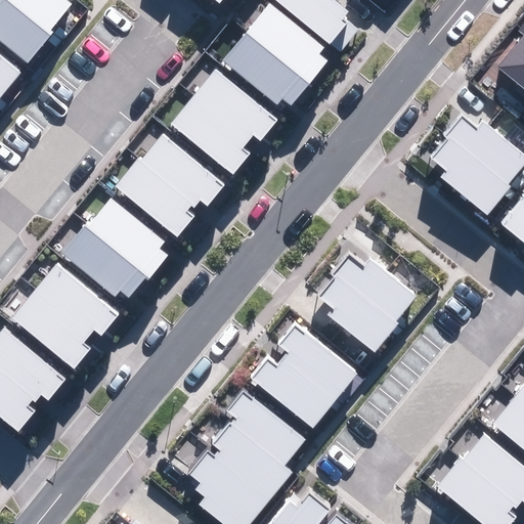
[(0,0),(0,40),(28,63),(53,32),(51,30),(72,4),(67,0),(0,0)]
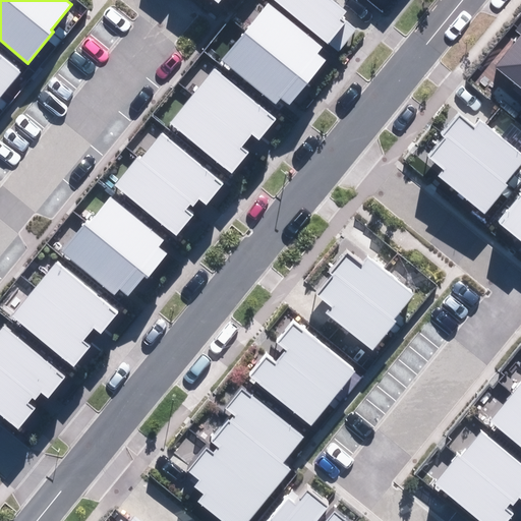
[(273,0),(338,52),(357,30),(342,17),(347,11),(332,0),(273,0)]
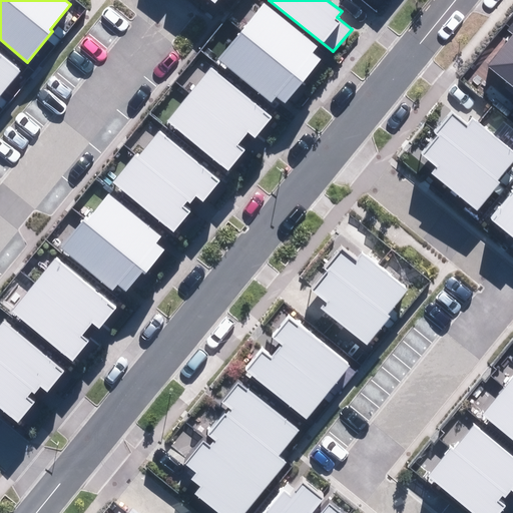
[(277,96),(285,103),(321,59),(314,53),(319,46),(265,2),(217,58),(272,102),(277,96)]
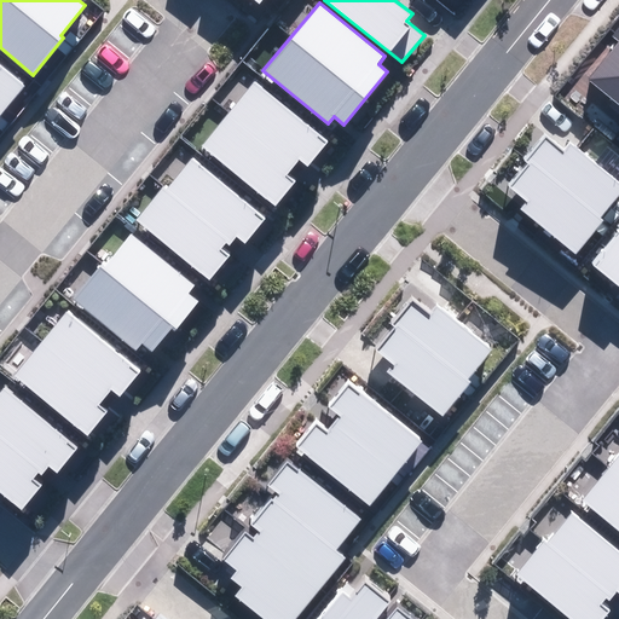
[(618,103),(618,27),(613,36),(618,40),(618,41),(589,80),(618,103)]
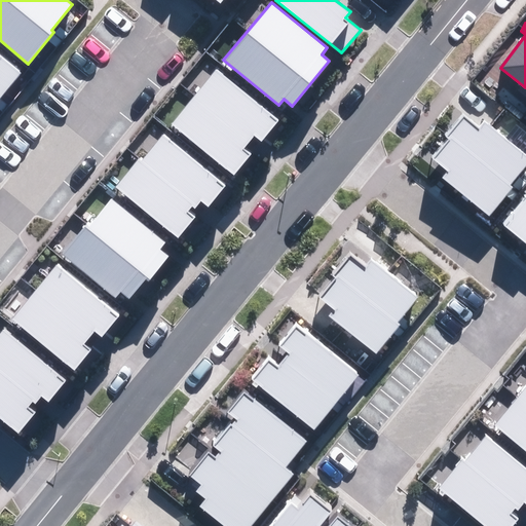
[(0,98),(20,73),(0,57),(0,98)]
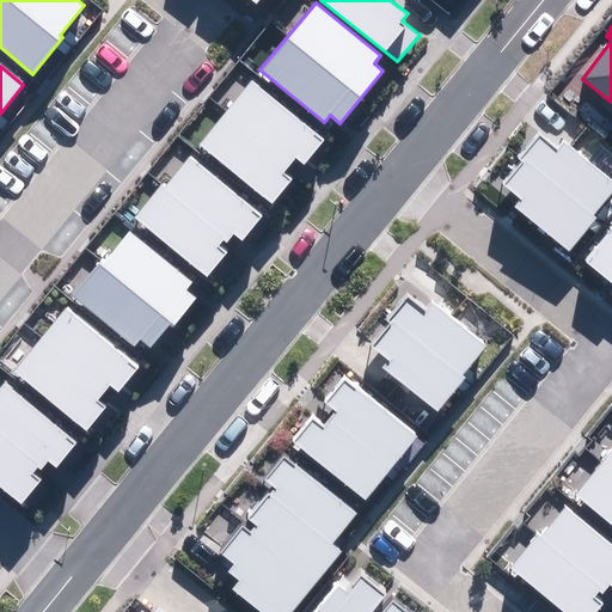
[(201,145),(271,203),(292,179),(282,172),(295,157),(305,165),(325,140),(254,80),(201,145)]
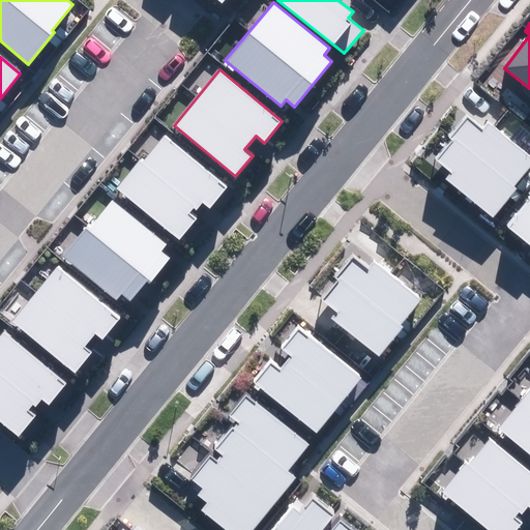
[(447,181),(491,218),(517,188),(513,186),(529,166),(529,156),(488,120),(479,129),(466,117),(448,137),(452,141),(435,162),(452,176),(447,181)]
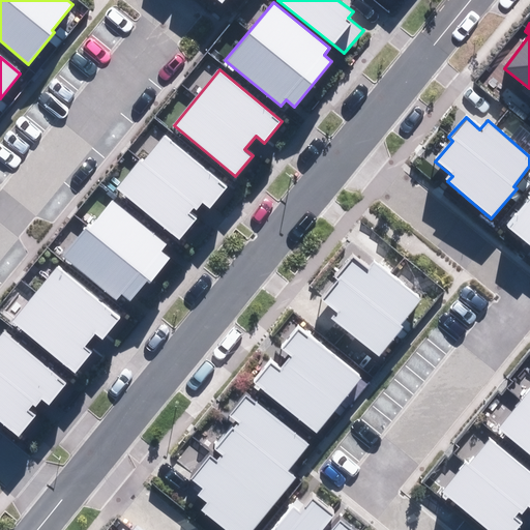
[(116,187),(179,238),(197,217),(189,212),(194,207),(197,209),(203,202),(210,208),(229,185),(164,134),(142,162),(139,159),(116,187)]
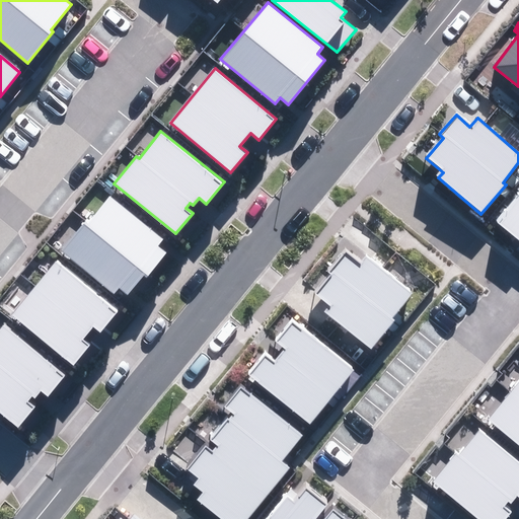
[(518,194),(497,222),(518,240),(518,239),(518,194)]
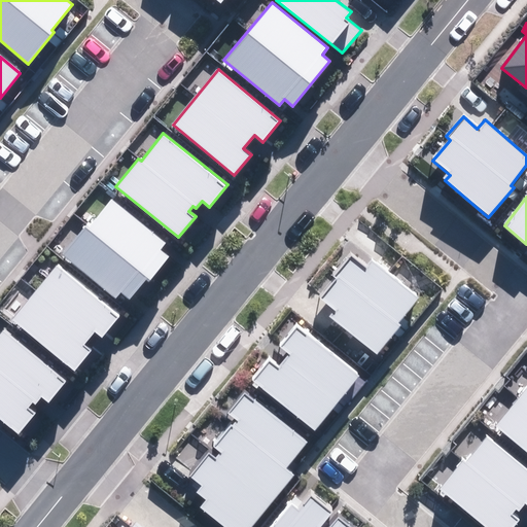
[(121,293),(130,300),(147,278),(150,280),(170,256),(162,249),(167,244),(112,198),(64,254),(117,299),(121,293)]
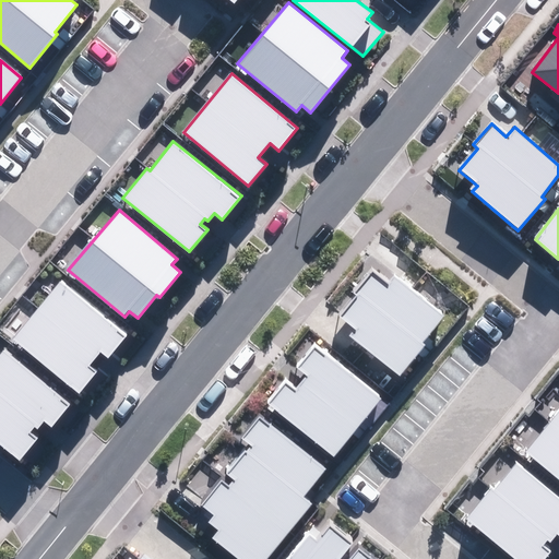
[(351,337),(400,377),(426,345),(421,342),(443,316),(395,275),(389,283),(372,269),(353,293),(356,295),(340,314),(357,329),(351,337)]
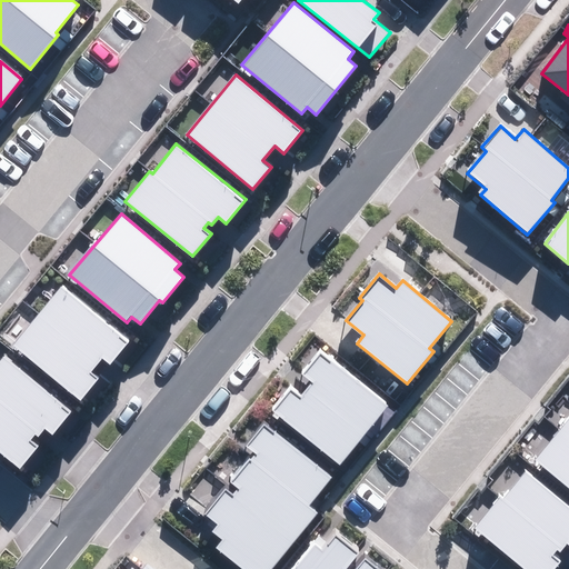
[(13,347),(80,400),(98,378),(90,371),(102,357),(111,365),(130,342),(63,287),(13,347)]
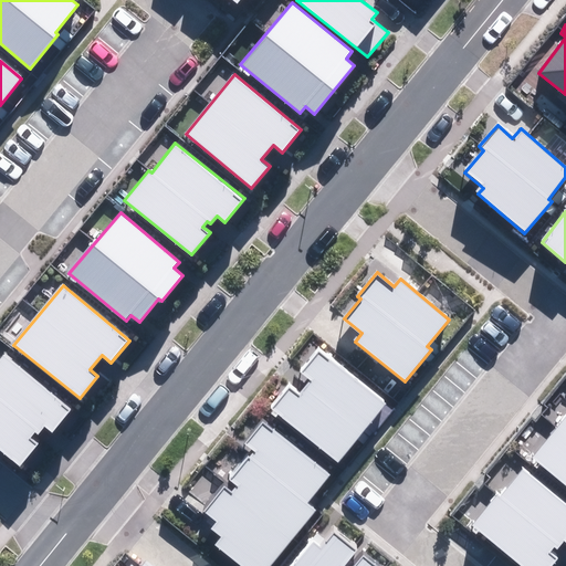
[(271,408),(337,462),(387,402),(320,348),(302,370),(314,380),(302,395),(290,385),(271,408)]
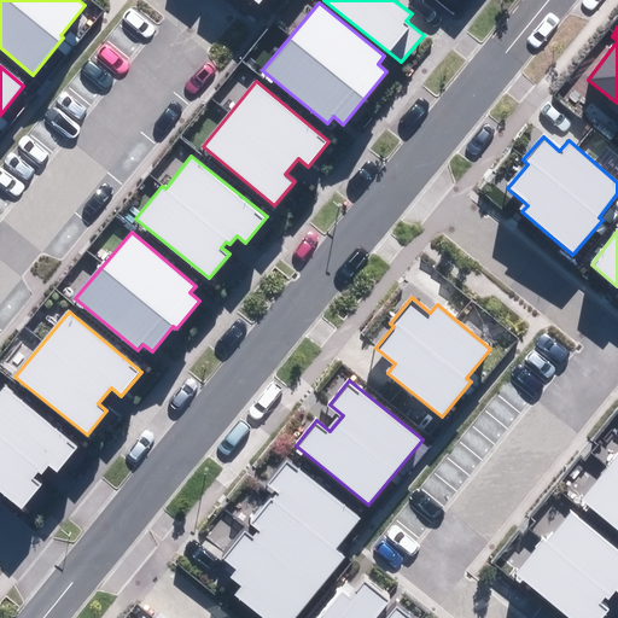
[(0,491),(22,509),(41,484),(34,478),(39,472),(42,476),(48,467),(57,473),(79,447),(4,388),(0,391),(0,491)]
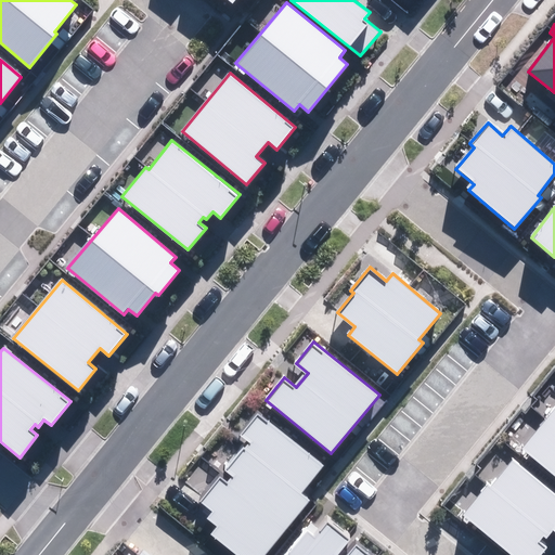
[(554,407),(520,450),(554,477),(554,407)]
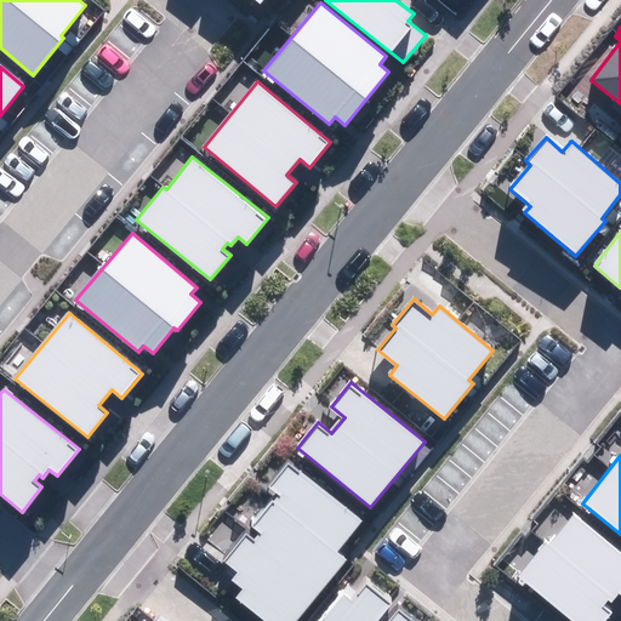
[(237,598),(265,620),(296,620),(346,560),(335,552),(362,520),(289,462),(269,486),(280,495),(254,528),(261,533),(254,541),(245,535),(224,560),(239,571),(233,580),(244,588),(237,598)]
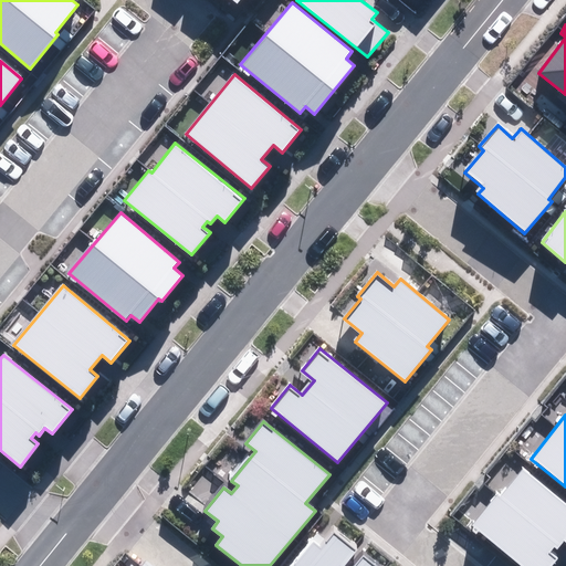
[(471,528),(519,565),(552,565),(557,559),(549,553),(555,546),(557,548),(564,541),(565,543),(565,503),(521,468),(471,528)]
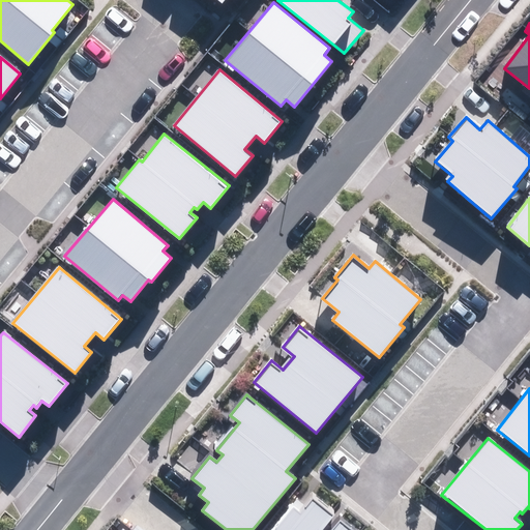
[(353,529),(343,521),(334,529),(324,529),(335,517),(313,499),(301,512),(293,505),(271,529),(353,529)]
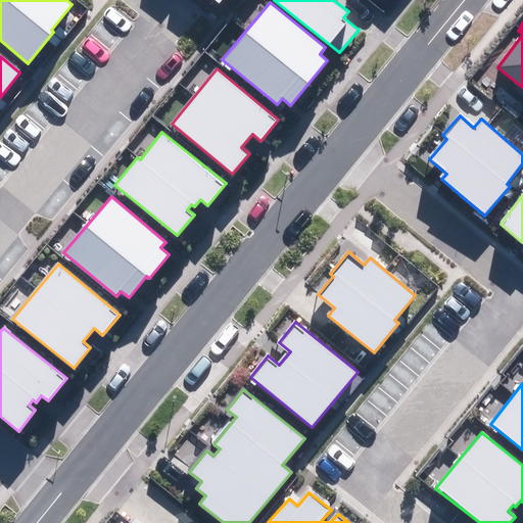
All buildings are outlined.
